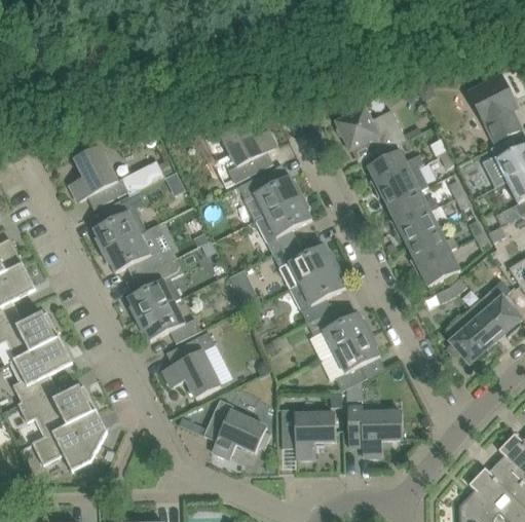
[(500,75),(487,81),(483,80),(472,86),(471,90),(469,91),(484,121),(485,121),(495,141),(520,127),(510,109),(516,105),(500,75)]
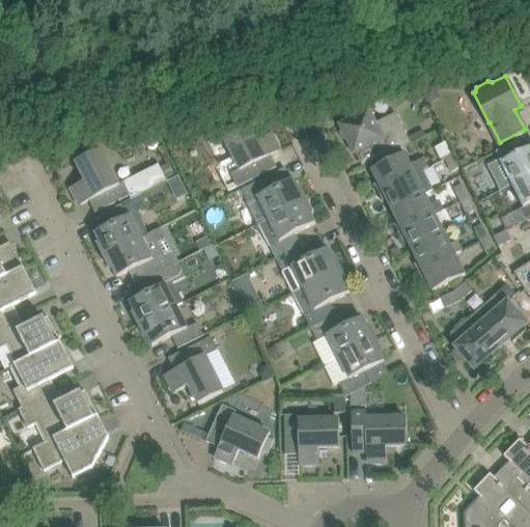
[(433,83),(419,89),(424,103),(434,99),(436,91),(433,83)]
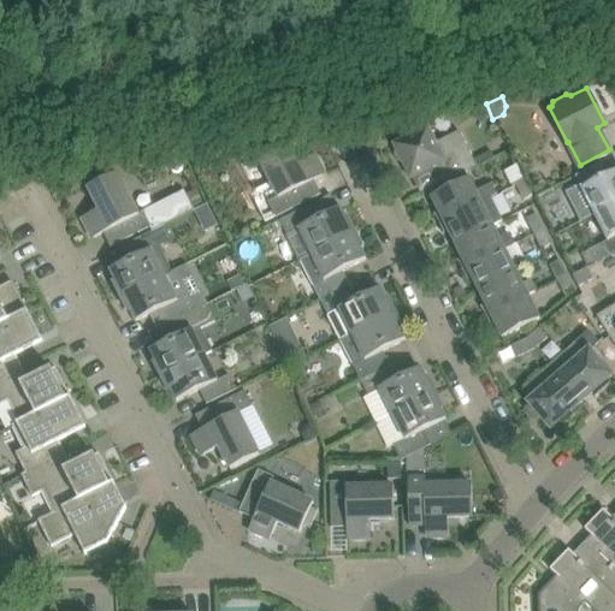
[(430,165),(439,182),(465,168),(475,162),(457,128),(435,140),(426,123),(392,141),(409,175),(430,165)]
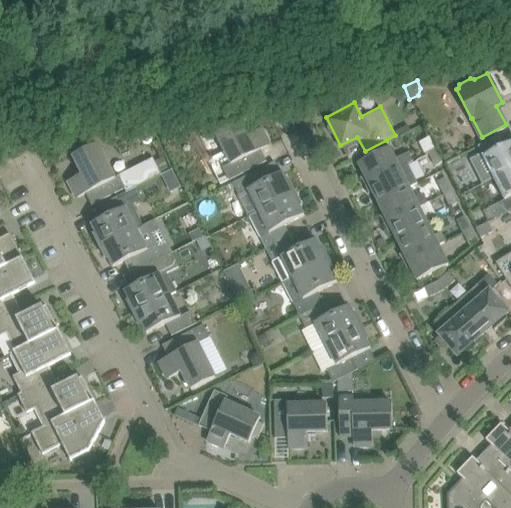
[(237,114),(212,126),(230,160),(221,164),(228,177),(265,158),(259,147),(267,143),(266,140),(267,140),(266,133),(261,128),(260,128),(258,126),(246,132),(237,114)]
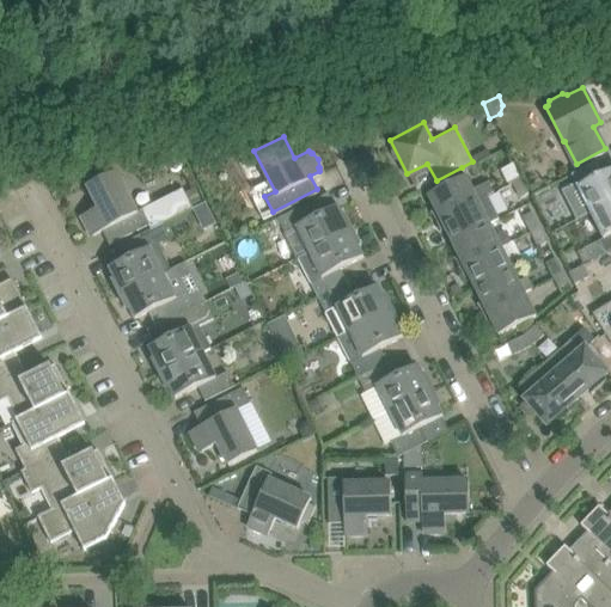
[(503,165),(499,167),(506,183),(512,179),(520,176),(512,160),(503,165)]
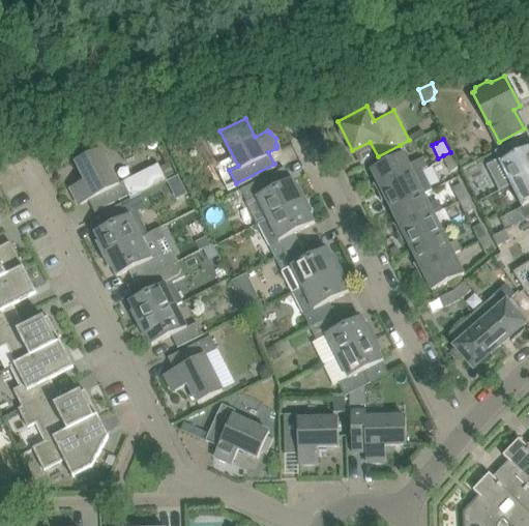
[(498,156),(487,163),(499,187),(510,181),(528,172),(528,144),(515,151),(509,141),(494,149),(498,156)]
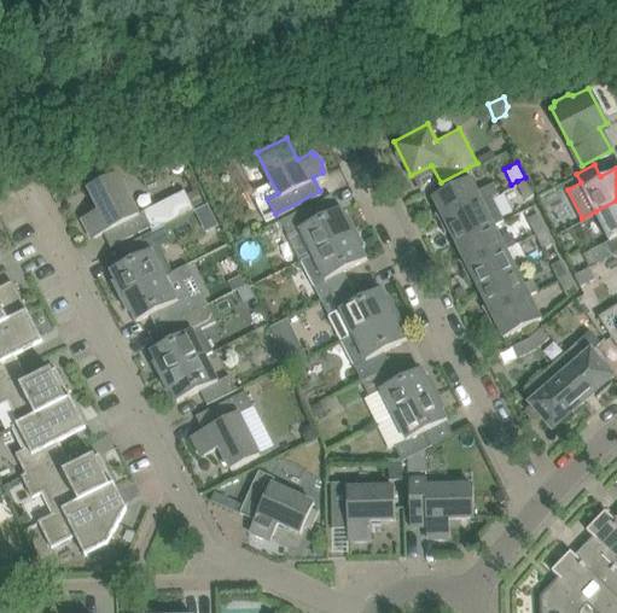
[(498,192),(492,180),(476,188),(466,169),(441,182),(443,188),(432,193),(432,192),(431,193),(440,210),(436,211),(435,210),(434,211),(436,215),(438,219),(440,220),(482,199),(490,196),(498,192)]
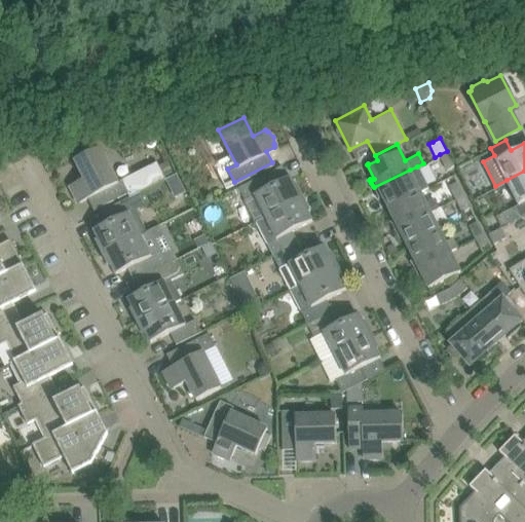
[(83,176),(70,182),(71,185),(70,185),(72,192),(76,197),(78,197),(79,199),(86,196),(92,208),(126,191),(128,194),(139,189),(164,176),(156,160),(116,180),(99,145),(74,157),(83,176)]
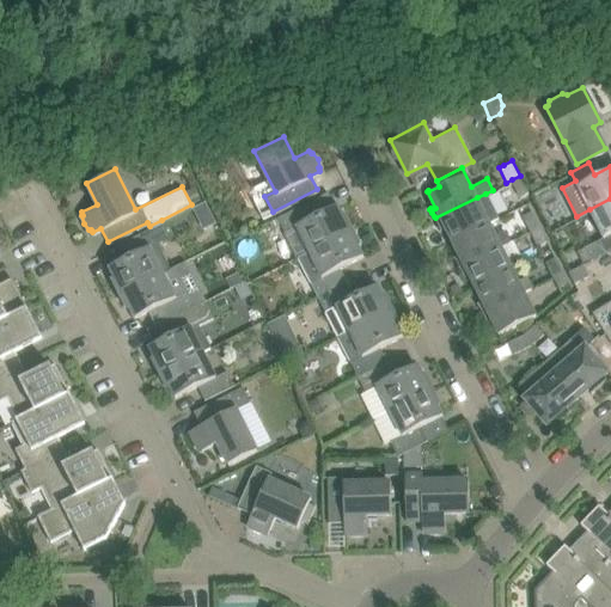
[(527,190),(520,176),(512,179),(519,195),(527,190)]
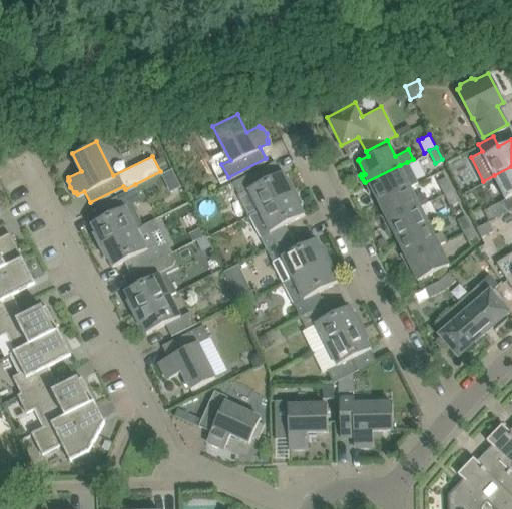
[(400,165),(365,182),(366,184),(366,186),(367,188),(368,189),(368,191),(369,191),(369,189),(372,188),(378,200),(409,184),(417,181),(407,162),(400,165)]
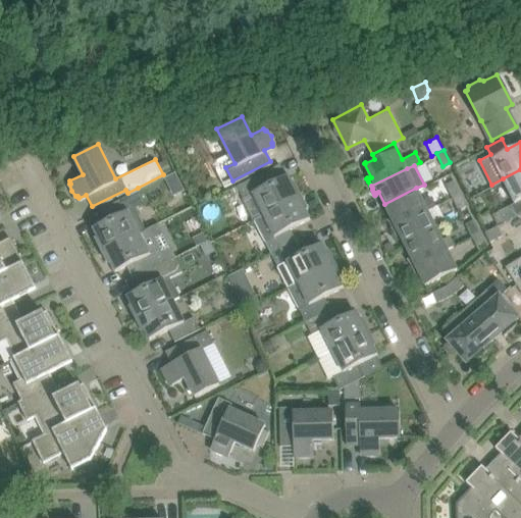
[(520,169),(503,178),(514,201),(520,197),(520,169)]
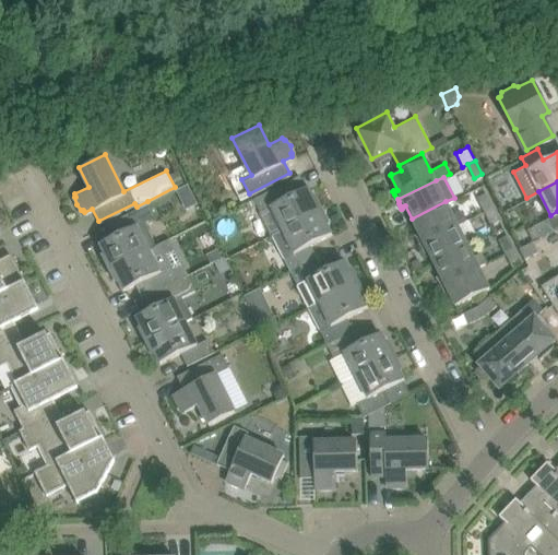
[(282,227),(322,208),(321,204),(319,202),(316,198),(313,196),(312,197),(307,186),(286,196),(280,182),(252,197),(259,210),(271,204),(282,227)]
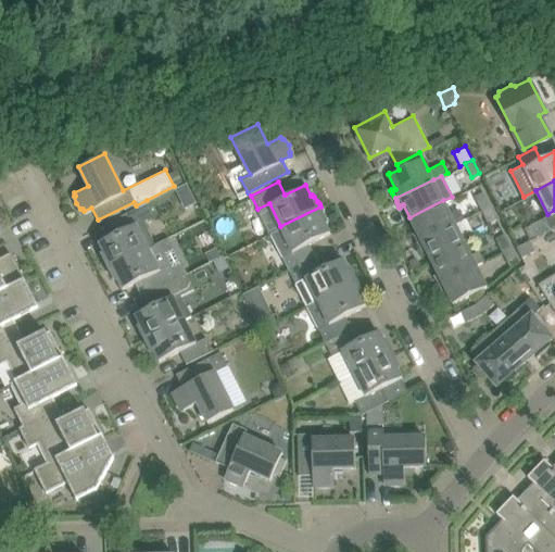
[(185,183),(173,188),(178,199),(190,192),(185,183)]
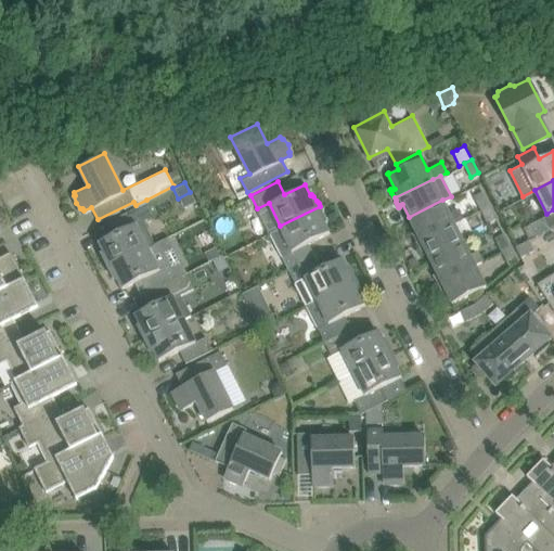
[(488,203),(481,190),(474,193),(480,207),(488,203)]
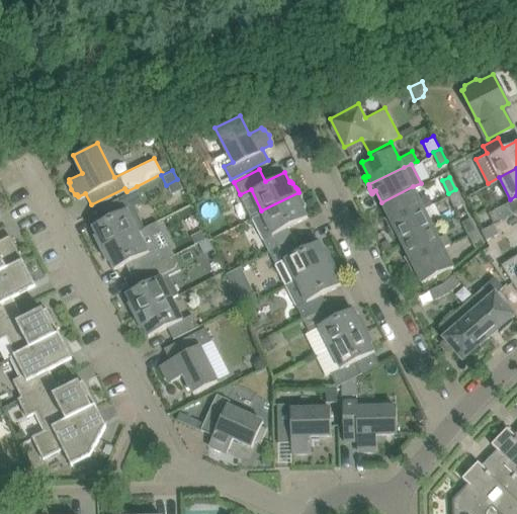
[(144,226),(132,204),(144,198),(137,186),(126,191),(104,202),(110,215),(91,224),(96,234),(95,235),(96,237),(96,240),(97,243),(98,245),(99,247),(144,226)]
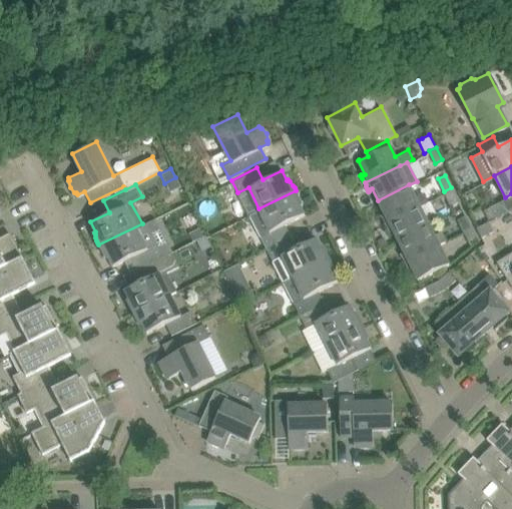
[(409,184),(378,200),(384,212),(381,214),(380,213),(379,213),(380,215),(382,216),(383,218),(384,219),(384,221),(419,204),(426,200),(422,191),(415,195),(409,184)]
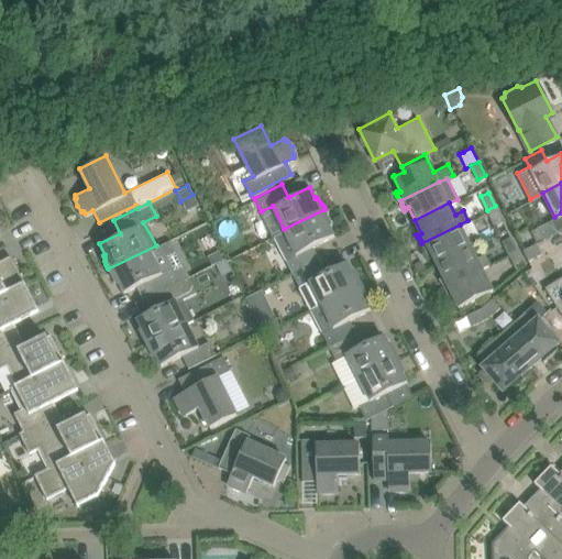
[(502,220),(495,206),(487,210),(494,225),(502,220)]
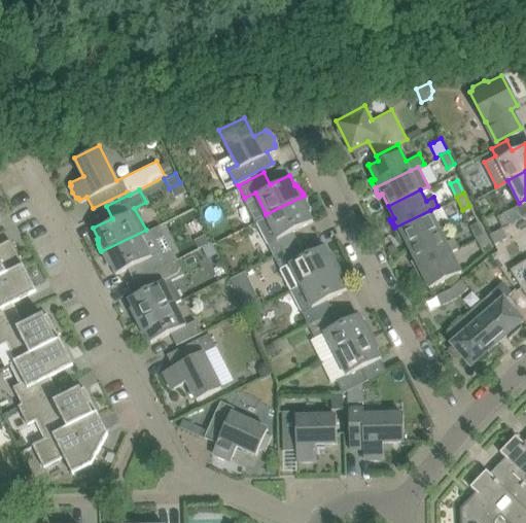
[(266,214),(255,219),(267,241),(273,254),(299,241),(292,229),(312,219),(307,209),(308,208),(307,206),(307,203),(306,201),(305,198),(304,196),(266,214)]
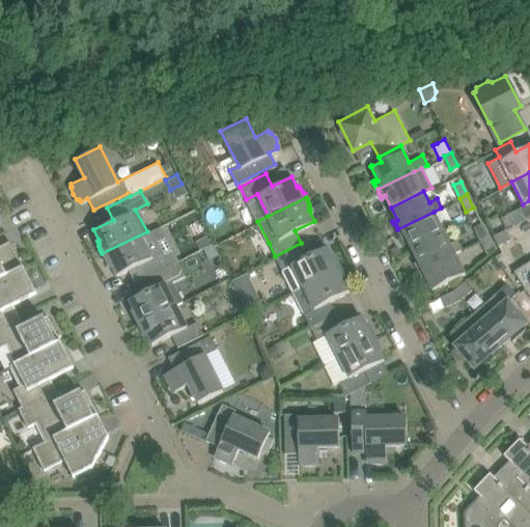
[(524,217),(519,206),(506,213),(511,224),(525,217),(524,217)]
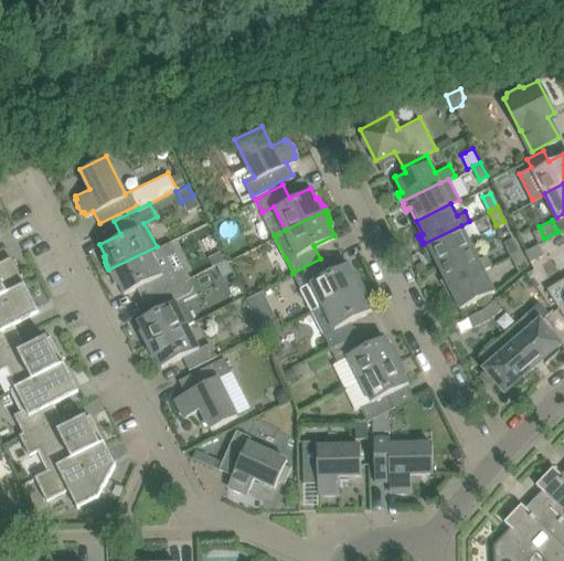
[(472,246),(461,225),(423,244),(425,247),(426,250),(427,254),(428,253),(427,252),(431,250),(437,264),(472,246)]
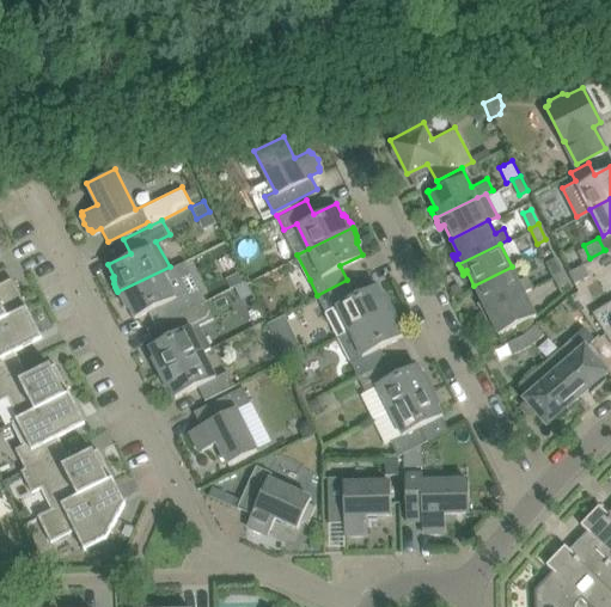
[(561,270),(554,255),(545,259),(553,275),(561,270)]
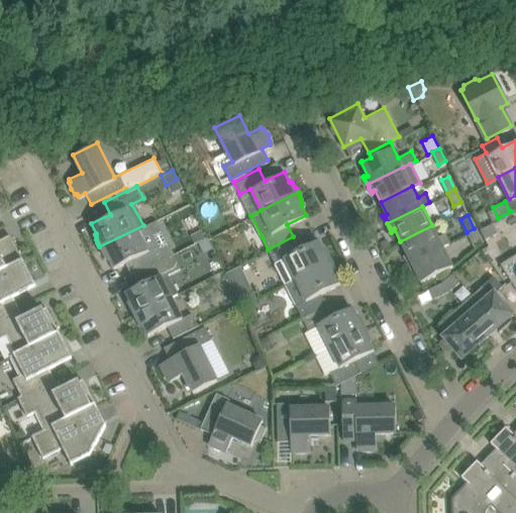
[(492,220),(480,227),(484,236),(496,230),(492,220)]
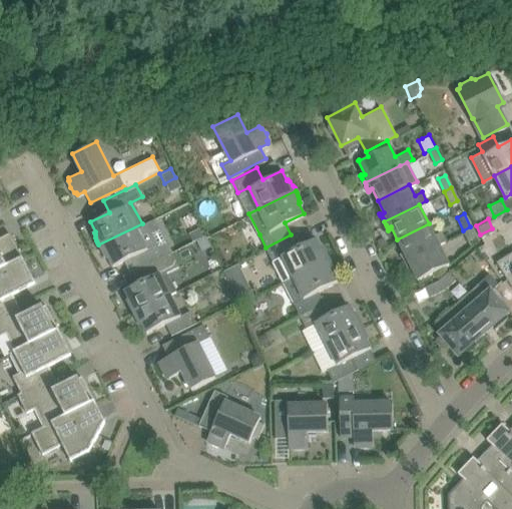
[(162,255),(155,242),(145,221),(142,223),(98,244),(99,247),(101,249),(102,251),(104,253),(106,256),(107,256),(112,265),(131,256),(137,268),(162,255)]
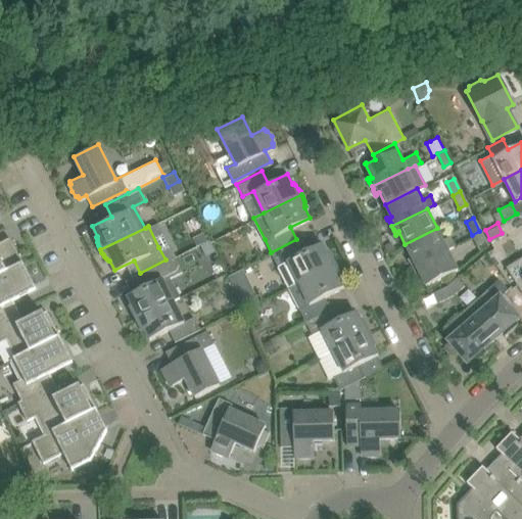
[(412,266),(446,247),(455,243),(449,234),(442,238),(437,228),(405,244),(411,256),(409,257),(408,256),(407,257),(409,261),(411,264),(412,266)]
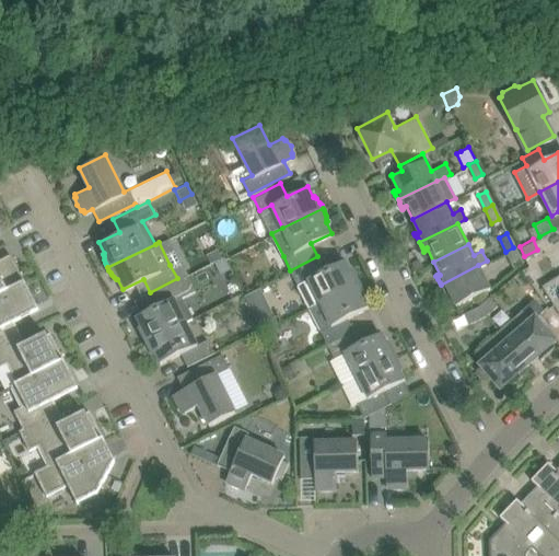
[(217,247),(206,253),(210,262),(221,256),(217,247)]
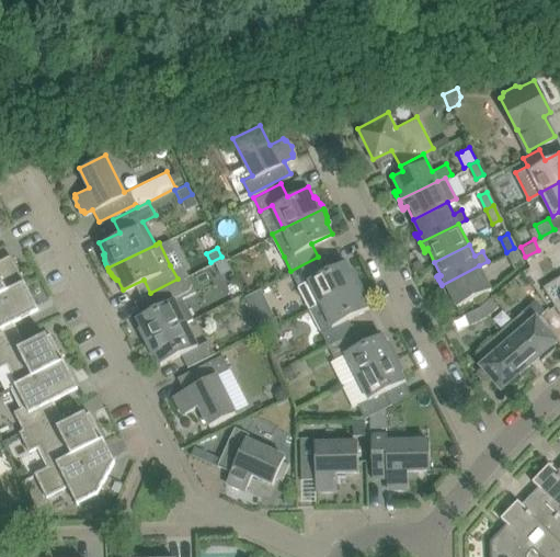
[(522,262),(514,248),(506,252),(514,265),(522,262)]
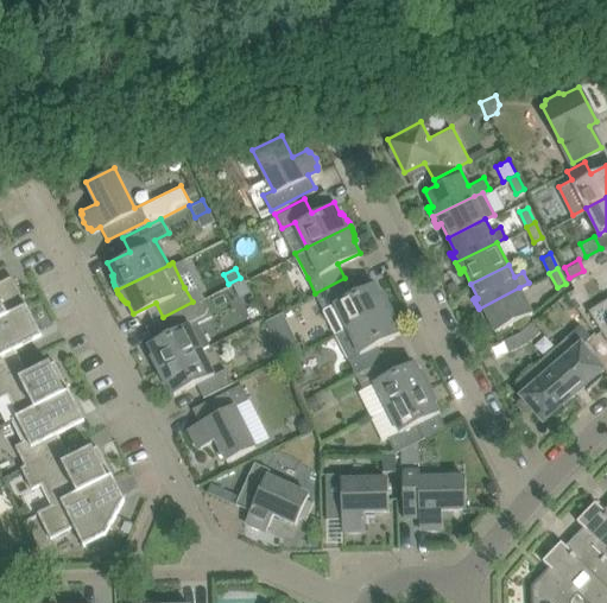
[(0,317),(26,304),(11,274),(0,280),(0,317)]
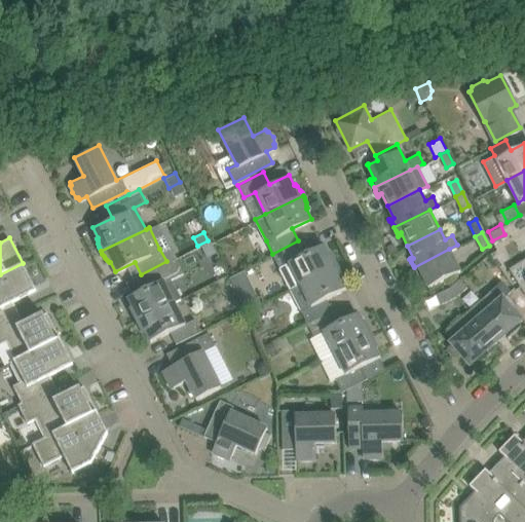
[(210,240),(197,247),(203,259),(216,252),(210,240)]
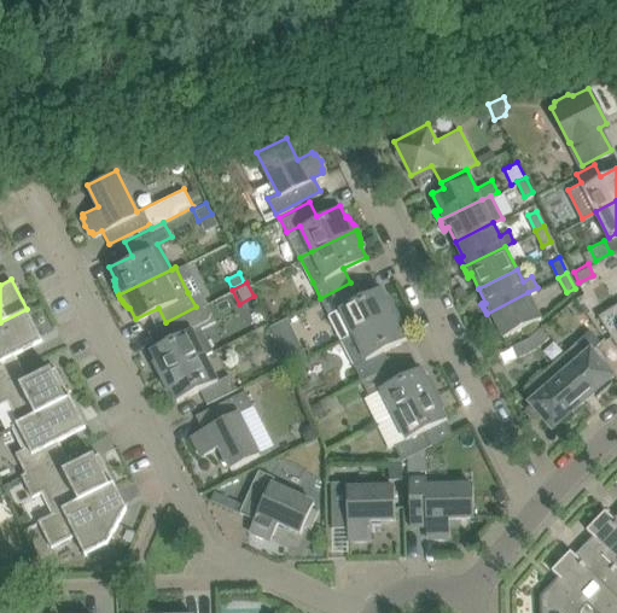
[(358,297),(350,282),(320,298),(339,338),(396,309),(395,307),(394,304),(391,302),(389,299),(388,297),(385,297),(379,286),(358,297)]
